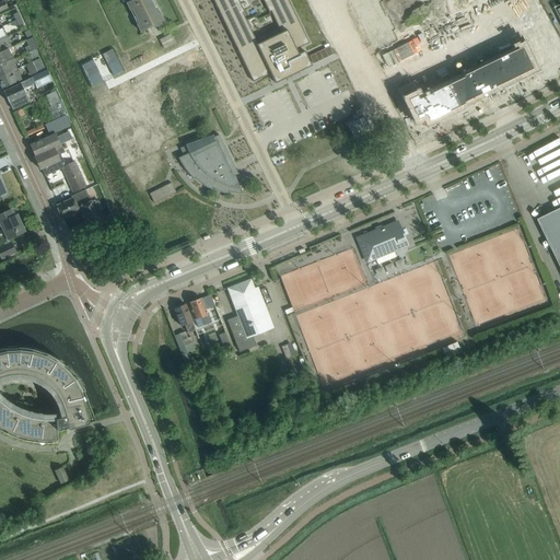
[(123,0),(125,3),(126,3),(130,11),(132,10),(138,23),(137,24),(140,32),(163,21),(159,12),(156,13),(151,1),(151,0),(123,0)]
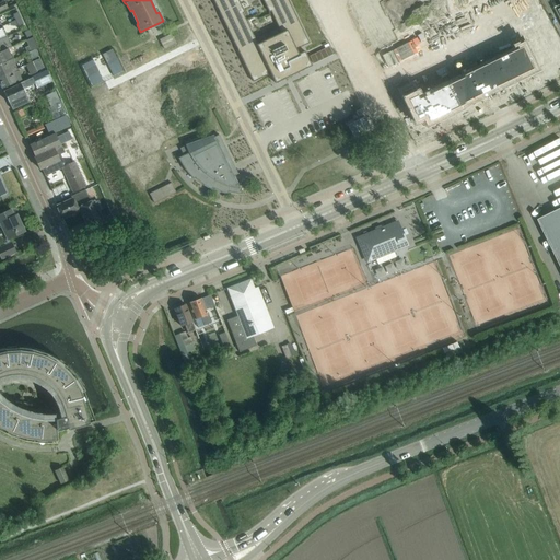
[(212,0),(253,82),(255,80),(255,81),(267,74),(266,72),(269,71),(275,83),(290,76),(293,74),(293,73),(298,71),(299,72),(311,66),(304,51),(302,53),(300,47),(308,43),(288,0),(212,0)]
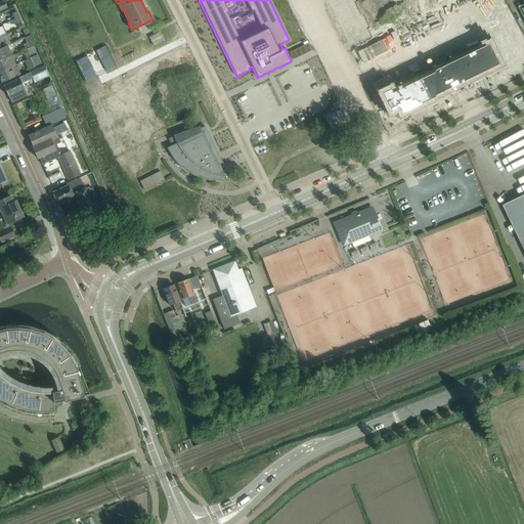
[(330,0),(334,9),(351,1),(352,1),(354,0),(330,0)]
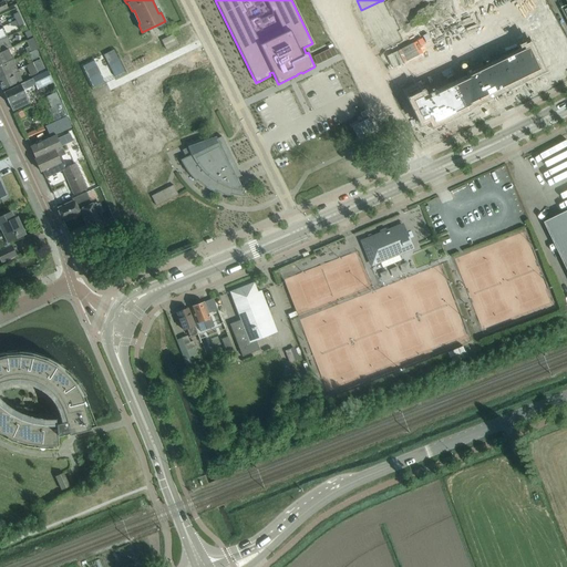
[(408,0),(413,9),(431,0),(408,0)]
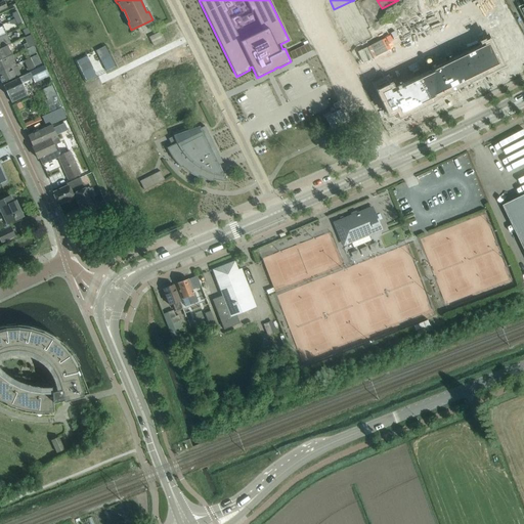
[(351,1),(334,9),(338,18),(356,9),(352,1),(351,1)]
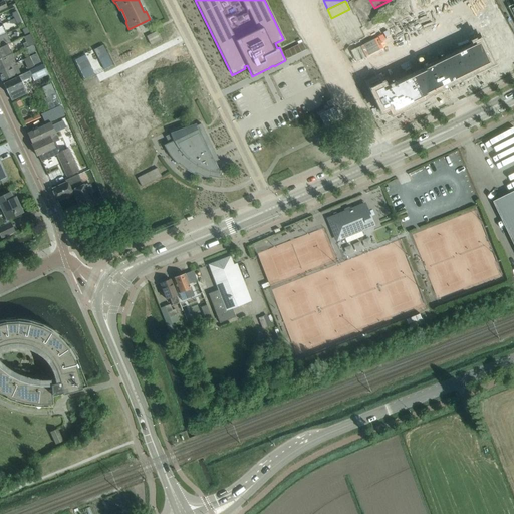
[(349,9),(331,18),(335,27),(353,18),(349,9)]
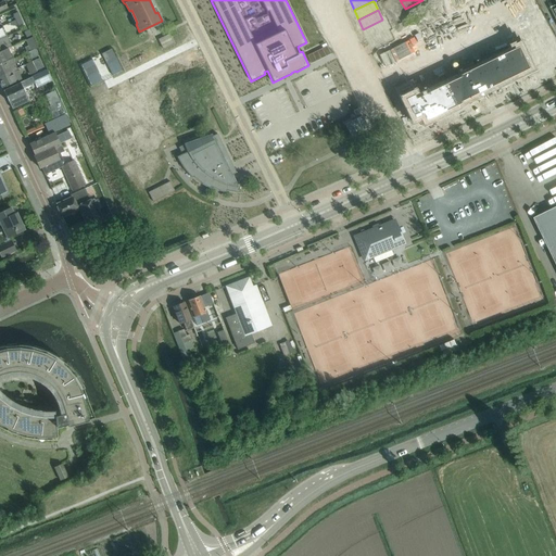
[(382,20),(363,29),(364,29),(368,38),(387,29),(389,28),(384,19),(382,20)]
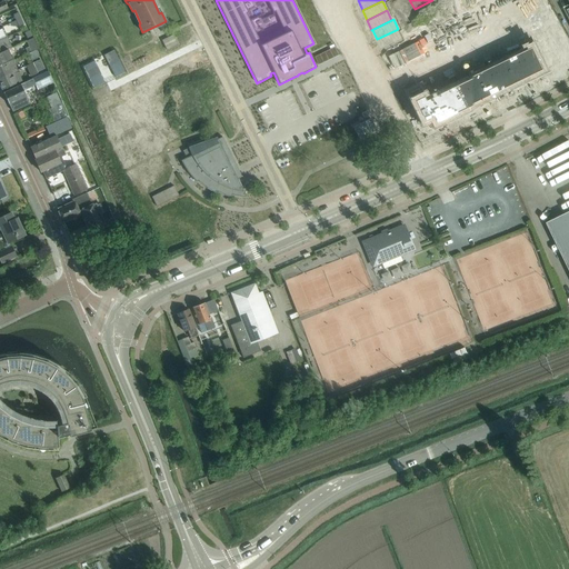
[(396,30),(377,39),(381,49),(400,40),(396,30)]
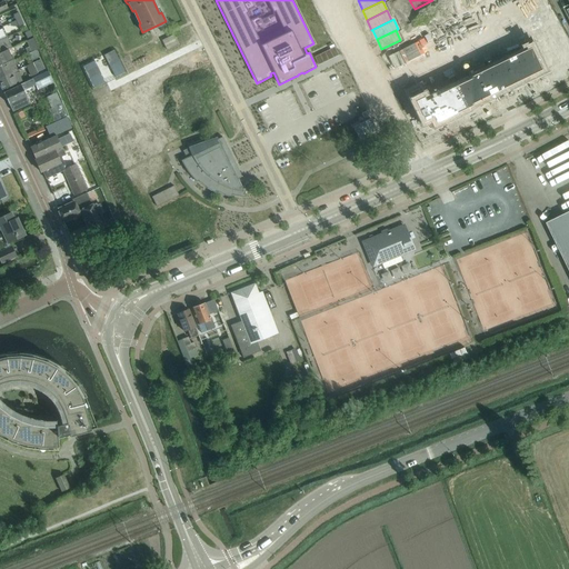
[(447,37),(450,45),(458,41),(453,33),(447,37)]
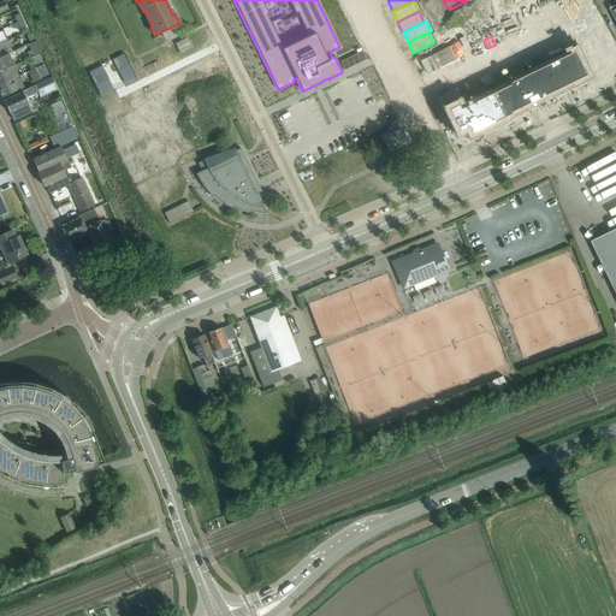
[(12,51),(7,40),(0,43),(0,57),(9,53),(12,51)]
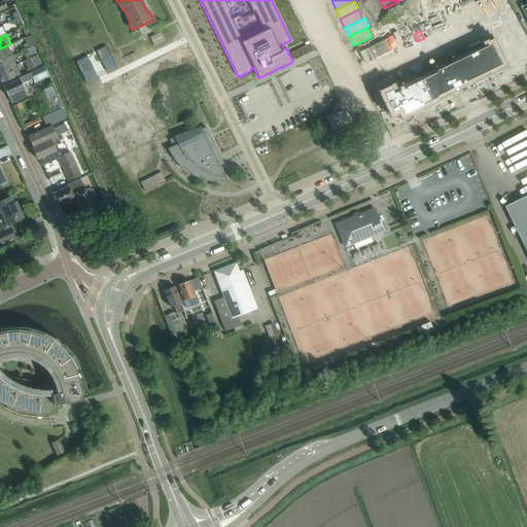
[(156,48),(168,44),(165,35),(153,39),(156,48)]
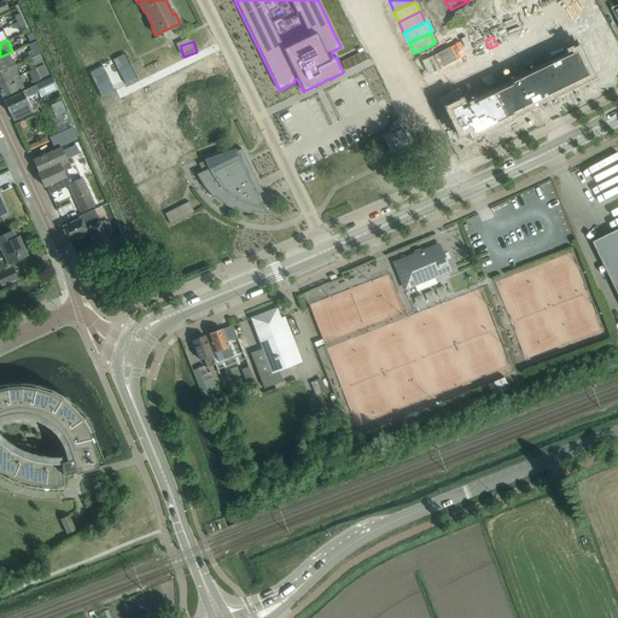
[(455,94),(444,100),(460,132),(468,127),(472,134),(502,120),(501,120),(502,118),(501,116),(508,112),(509,115),(509,116),(525,109),(524,108),(523,105),(538,98),(540,100),(540,101),(554,94),(554,93),(553,91),(567,83),(569,86),(569,87),(584,80),(583,79),(582,76),(589,73),(590,73),(579,51),(461,109),(455,94)]
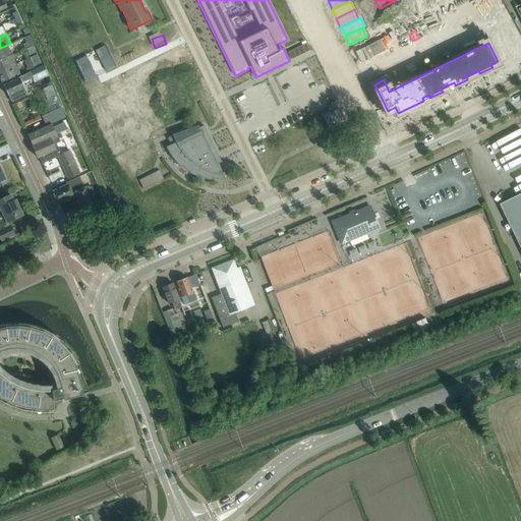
[(0,59),(11,54),(7,45),(0,48),(0,59)]
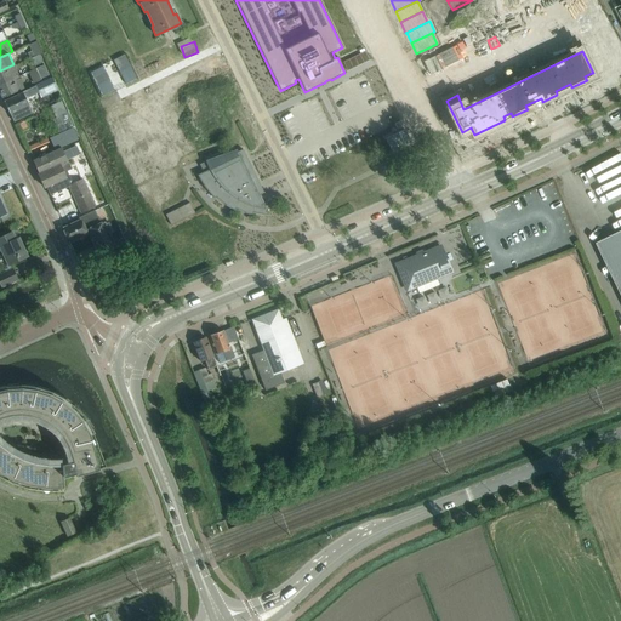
[(43,63),(39,55),(30,58),(34,67),(43,63)]
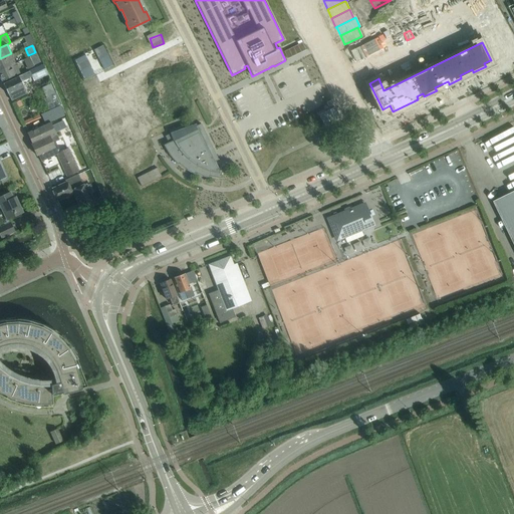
[(0,69),(14,63),(13,62),(15,61),(11,53),(0,58),(0,69)]
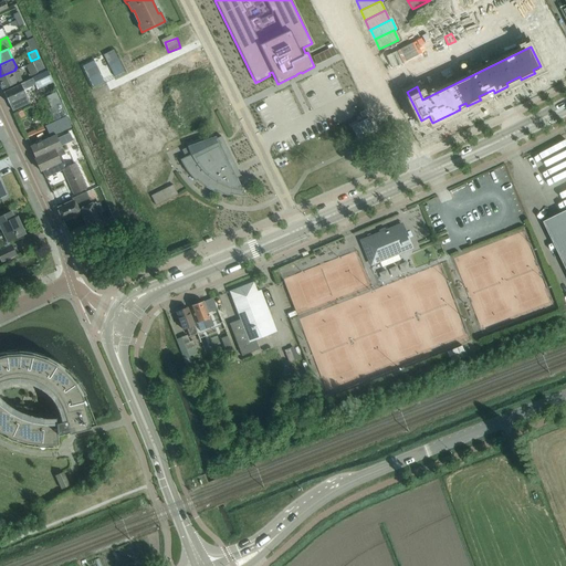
[(30,76),(37,73),(32,63),(24,66),(30,76)]
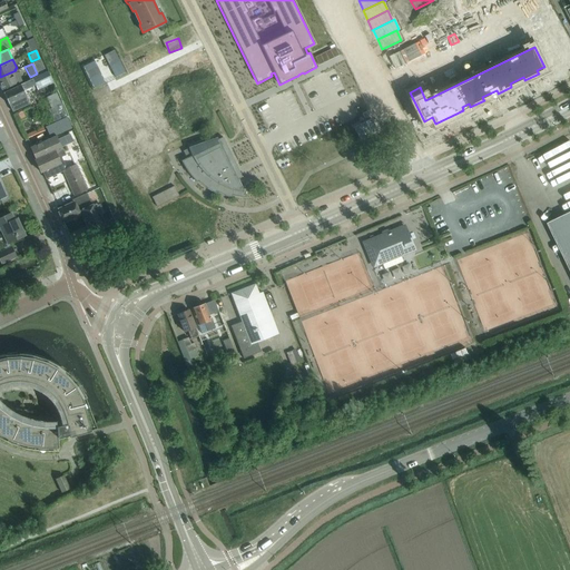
[(17,74),(16,70),(0,77),(0,86),(2,90),(22,81),(18,74),(17,74)]
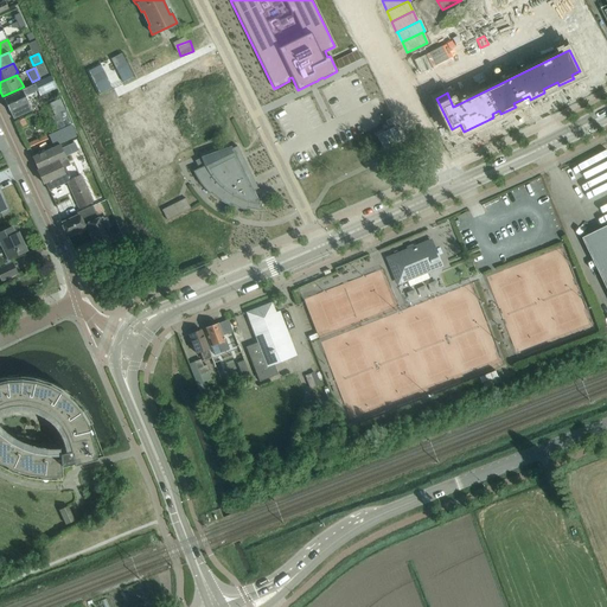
[(34,83),(39,93),(53,87),(50,77),(34,83)]
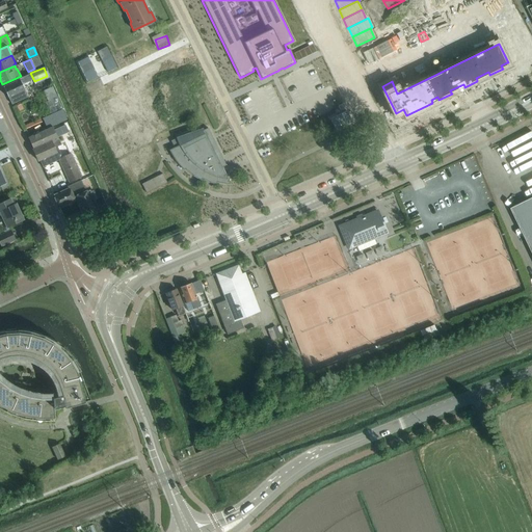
[(3,86),(11,104),(27,97),(22,85),(32,79),(30,74),(3,86)]
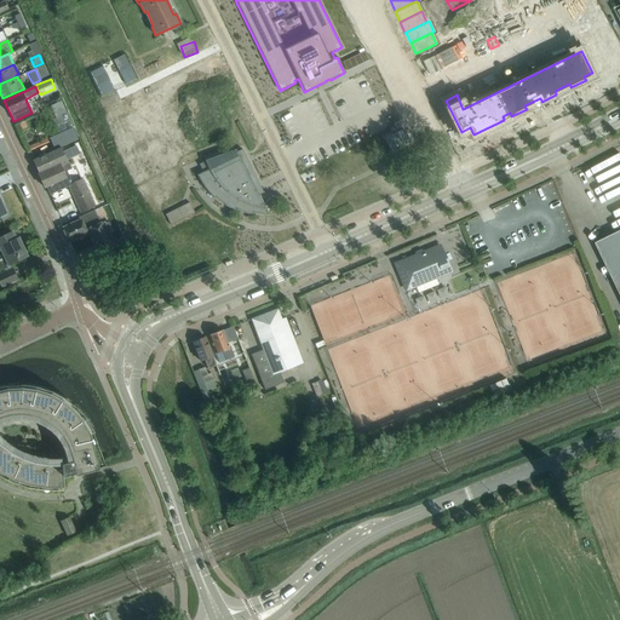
[(50,141),(55,149),(69,143),(78,139),(74,131),(64,135),(50,141)]
